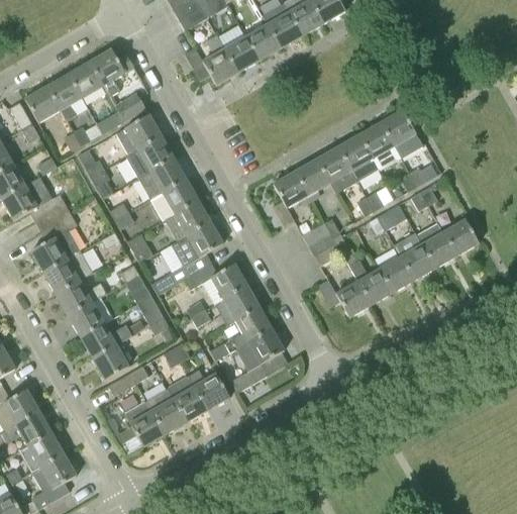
[(168,0),(173,9),(189,0),(168,0)]
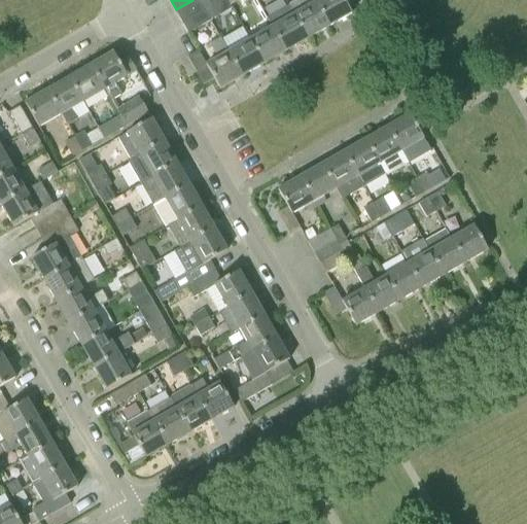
[(176,9),(182,20),(203,7),(200,2),(199,0),(192,0),(176,9)]
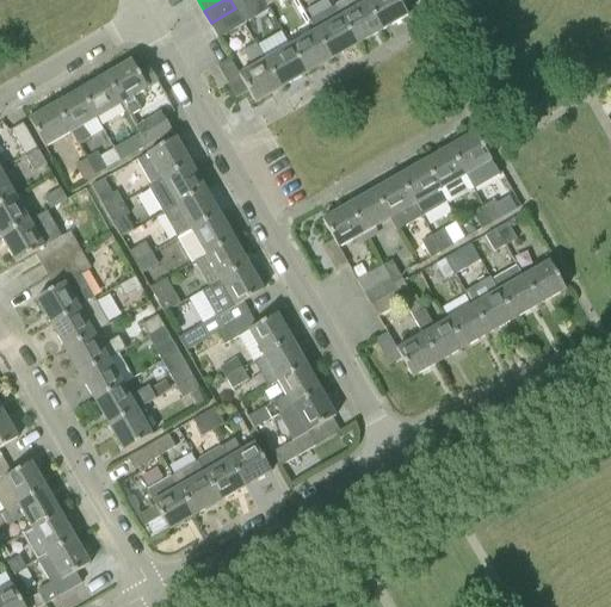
[(244,22),(270,6),(267,2),(266,4),(264,0),(246,0),(245,1),(244,0),(236,0),(232,2),(235,8),(244,22)]
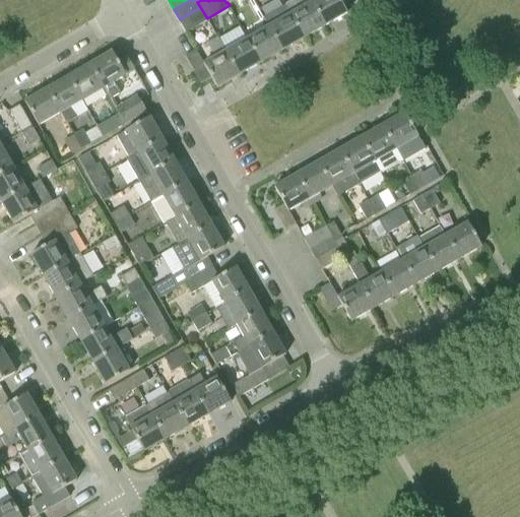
[(304,36),(326,22),(313,0),(290,0),(285,3),(304,36)]
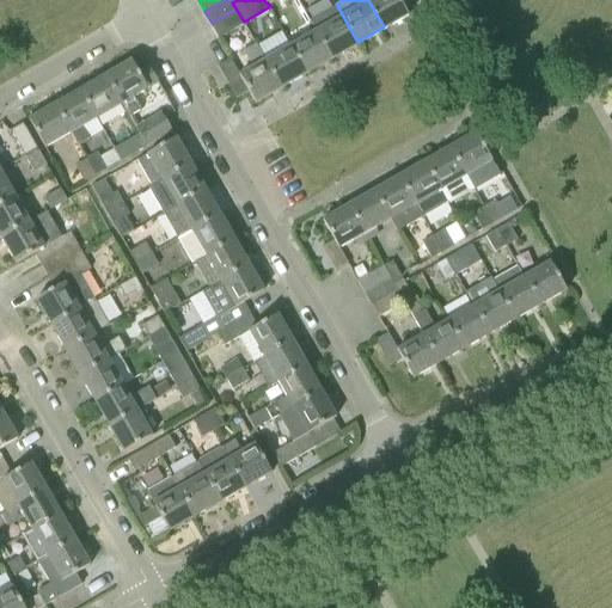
[(368,0),(384,26),(409,12),(402,0),(368,0)]
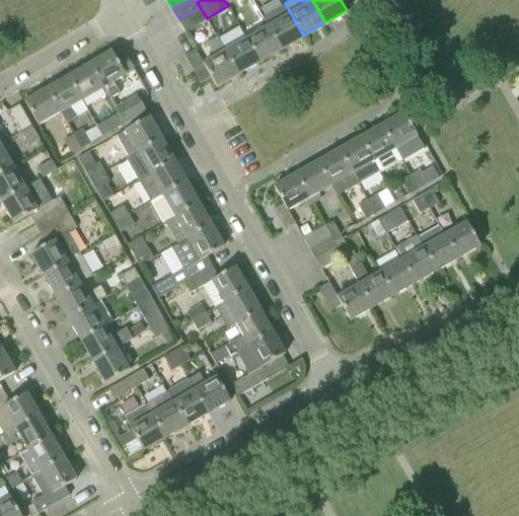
[(282,48),(303,35),(285,3),(264,15),(268,23),(282,48)]
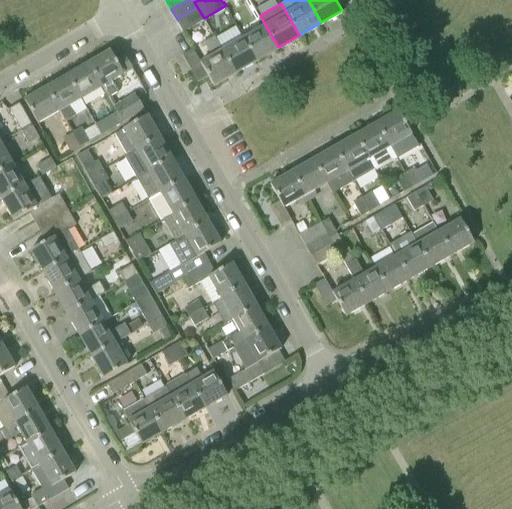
[(177,19),(183,30),(204,18),(197,7),(177,19)]
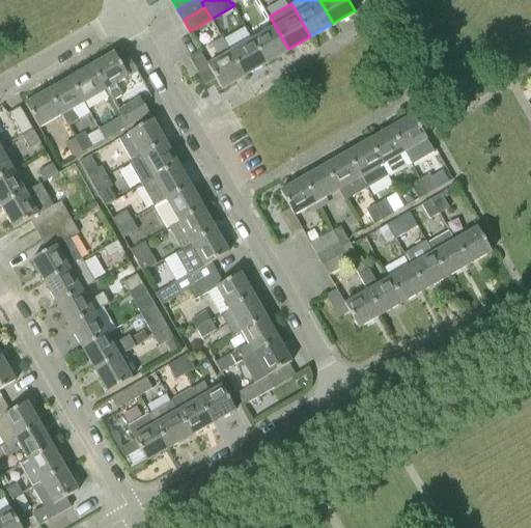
[(267,61),(288,49),(274,24),(252,36),(267,61)]
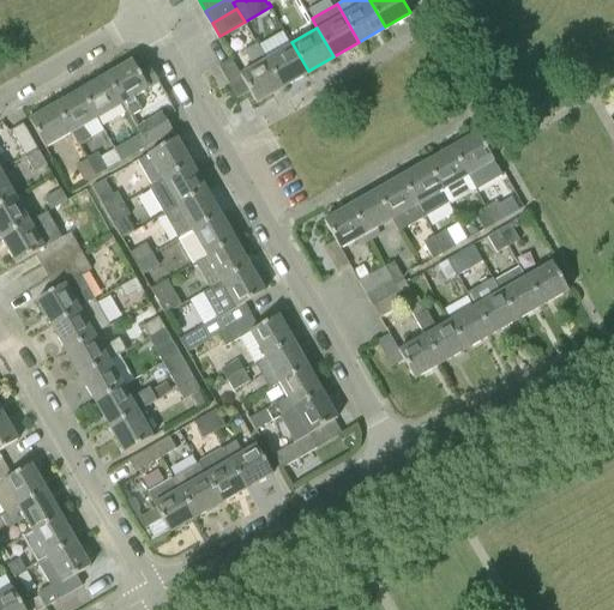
[(283,86),(265,56),(257,42),(245,49),(253,65),(241,72),(232,56),(220,64),(238,95),(250,89),(257,101),(283,86)]
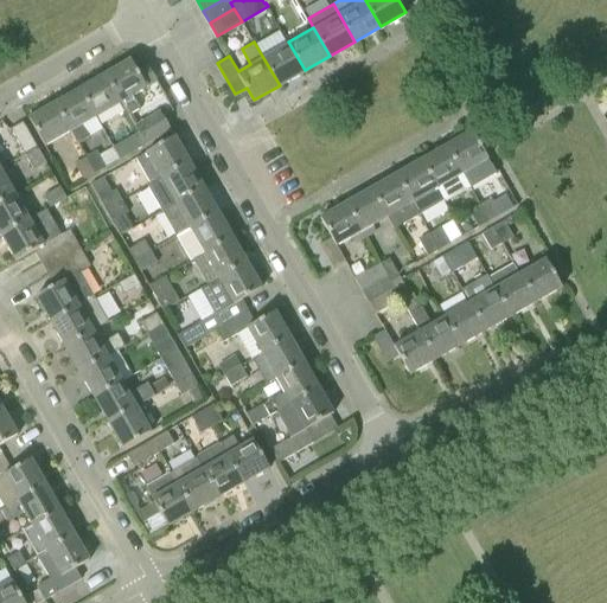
[(280,85),(305,70),(288,42),(262,56),(280,85)]
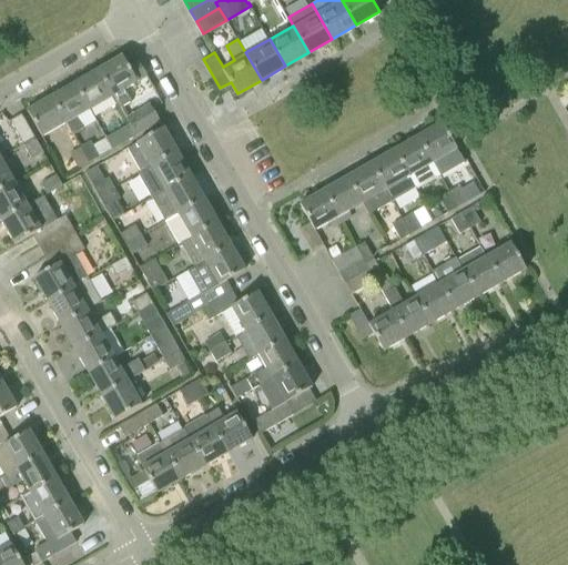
[(99,68),(113,94),(120,107),(132,100),(124,87),(148,73),(139,59),(129,64),(123,53),(99,68)]
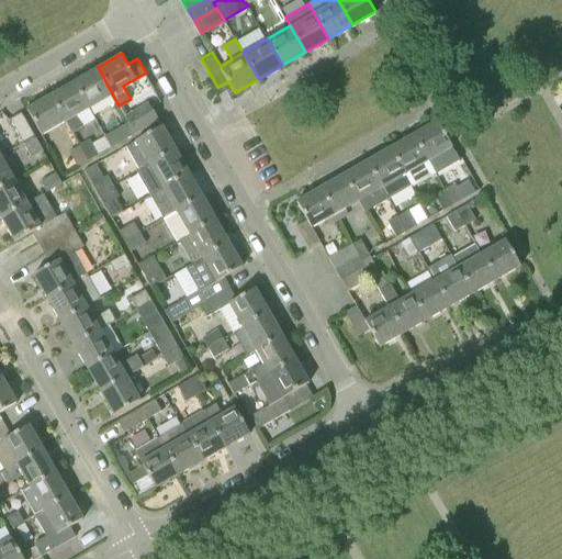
[(89,107),(112,93),(98,67),(75,80),(89,107)]
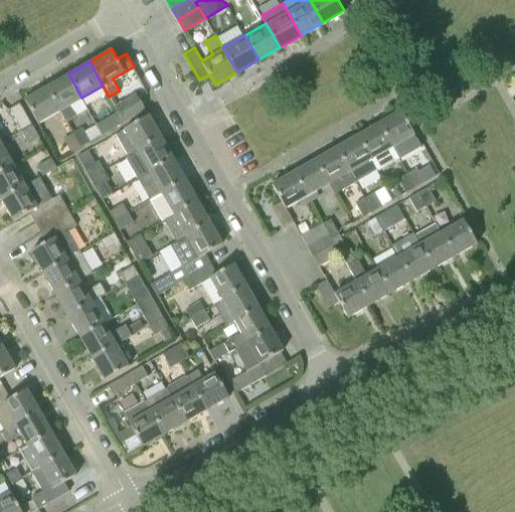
[(46,86),(60,110),(65,118),(74,113),(70,104),(81,98),(68,73),(46,86)]
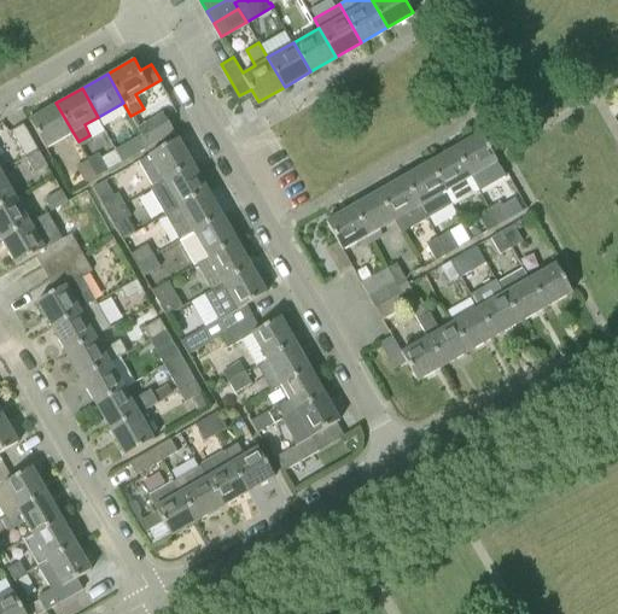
[(46,146),(73,132),(56,103),(30,118),(46,146)]
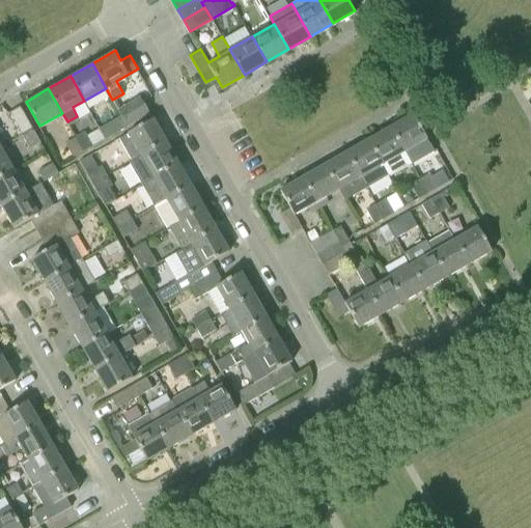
[(120,114),(127,124),(149,112),(140,95),(118,109),(120,114)]
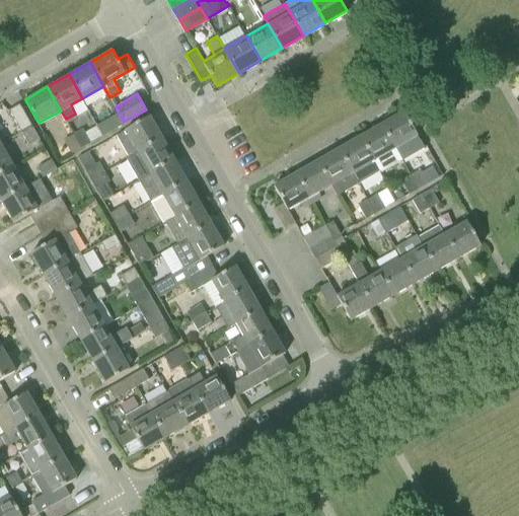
[(9,108),(21,130),(31,124),(19,102),(9,108)]
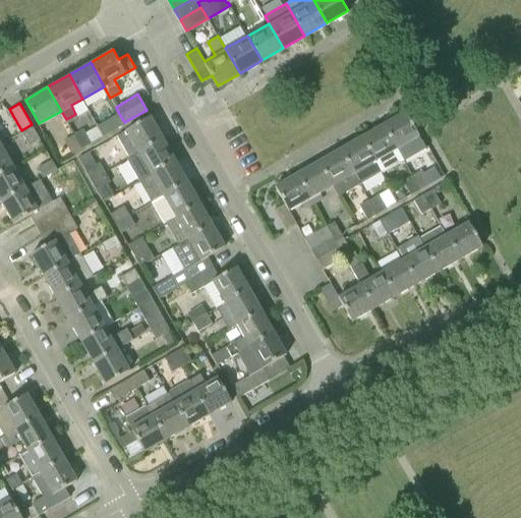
[(385,123),(404,159),(426,147),(406,111),(385,123)]
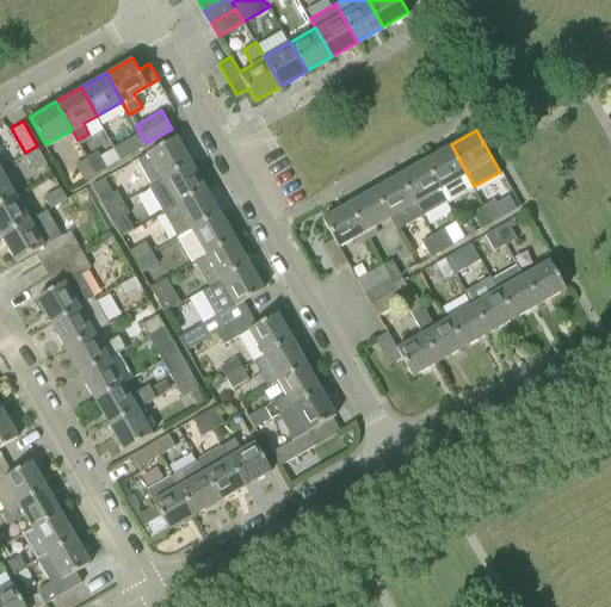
[(146,143),(139,131),(113,144),(121,158),(146,143)]
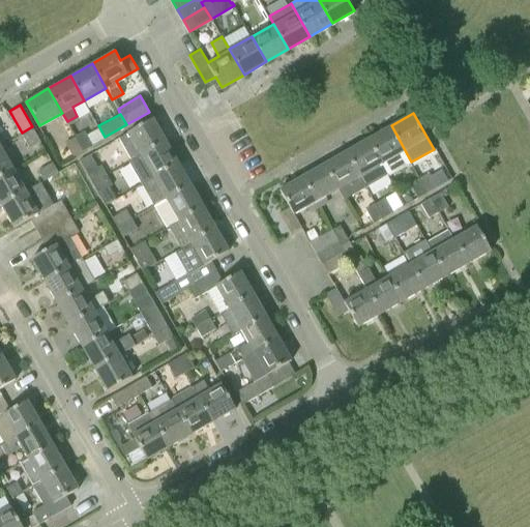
[(141,154),(166,140),(152,117),(119,137),(133,159),(141,154)]
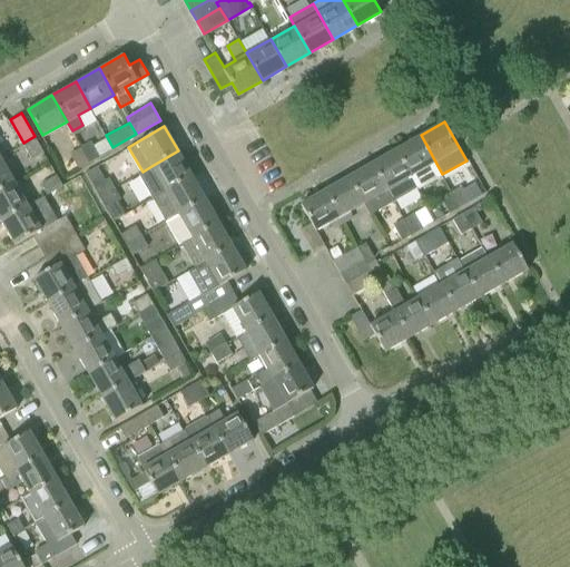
[(419,187),(442,174),(421,135),(396,148),(419,187)]
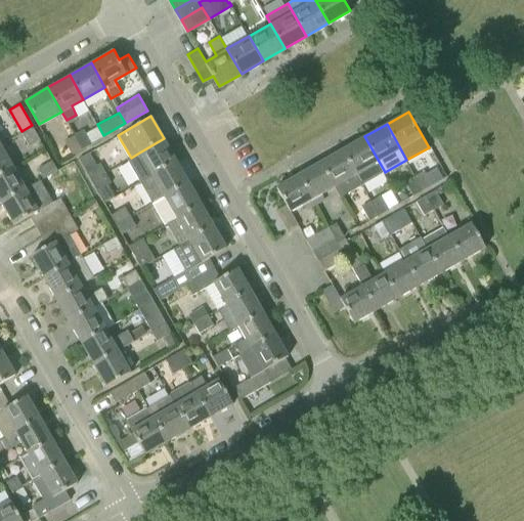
[(32,125),(22,131),(30,144),(40,138),(32,125)]
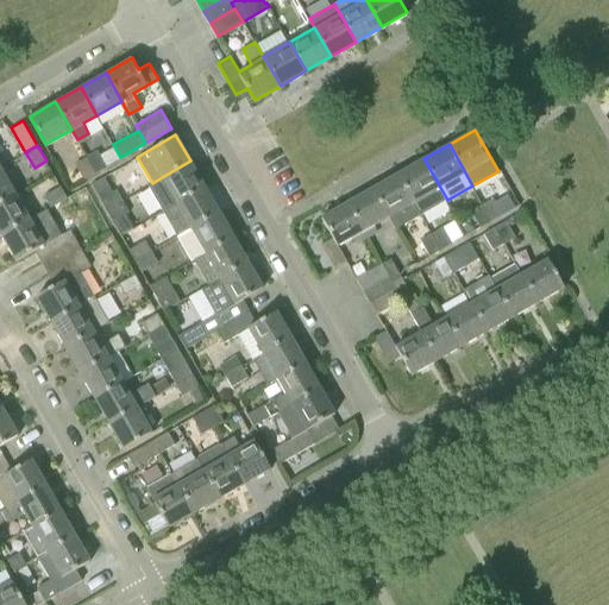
[(95,171),(107,165),(98,150),(87,156),(95,171)]
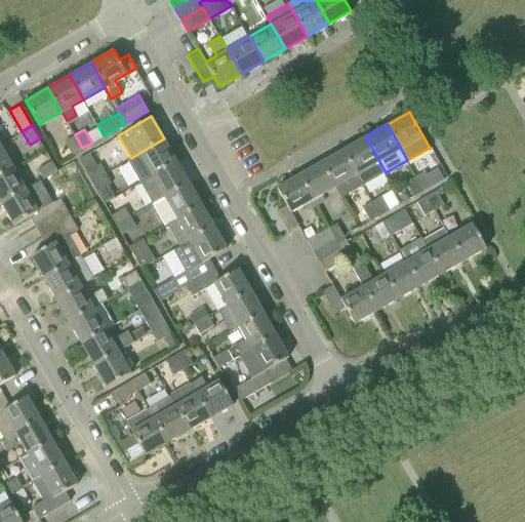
[(82,148),(75,134),(65,139),(73,154),(82,148)]
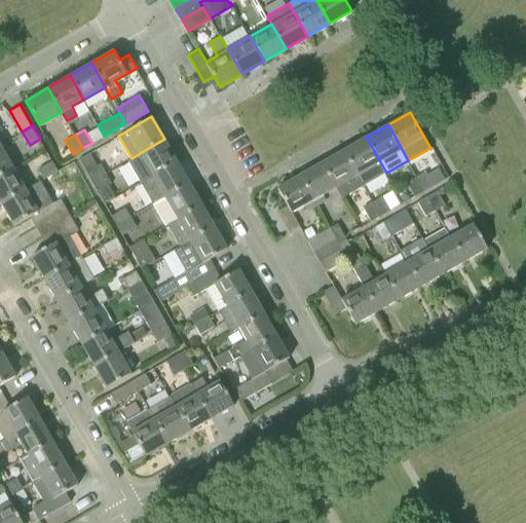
[(365,184),(386,173),(366,137),(344,149),(365,184)]
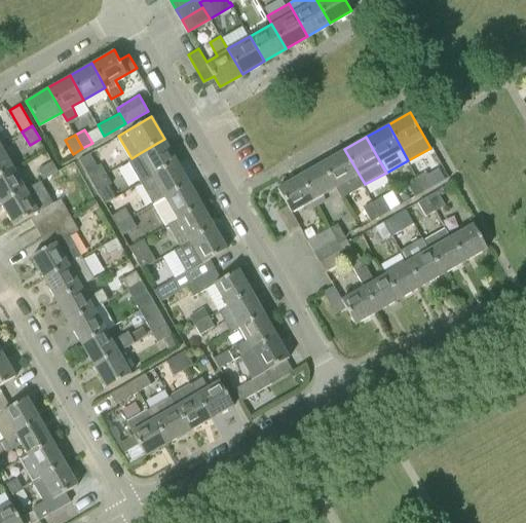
[(152,175),(177,160),(164,139),(140,153),(152,175)]
